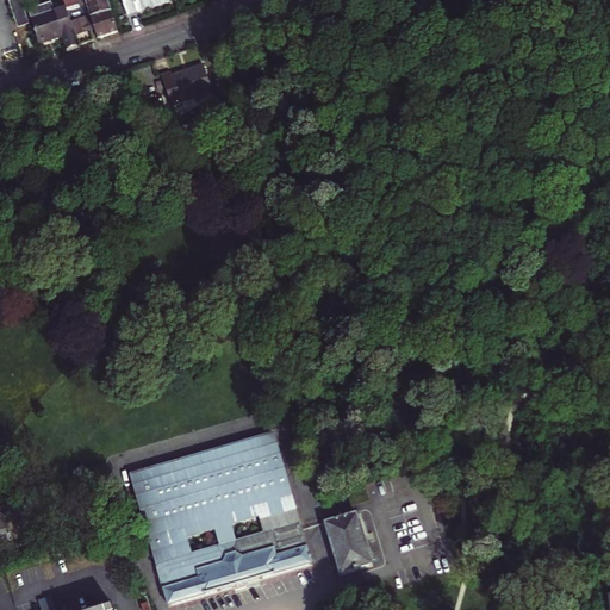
[(18,30),(29,25),(20,0),(17,0),(8,4),(18,30)]
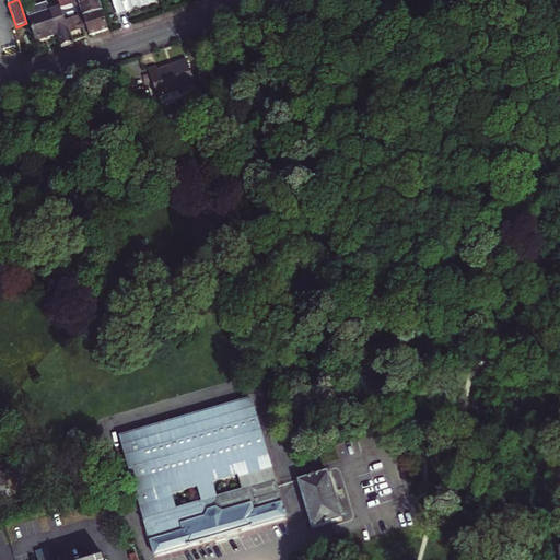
[(100,0),(91,0),(81,3),(84,14),(103,9),(100,0)]
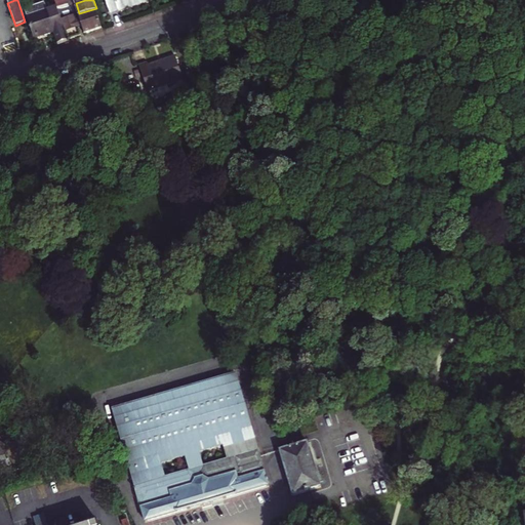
[(106,0),(110,11),(115,9),(118,8),(118,6),(130,2),(130,4),(136,2),(143,0),(106,0)]
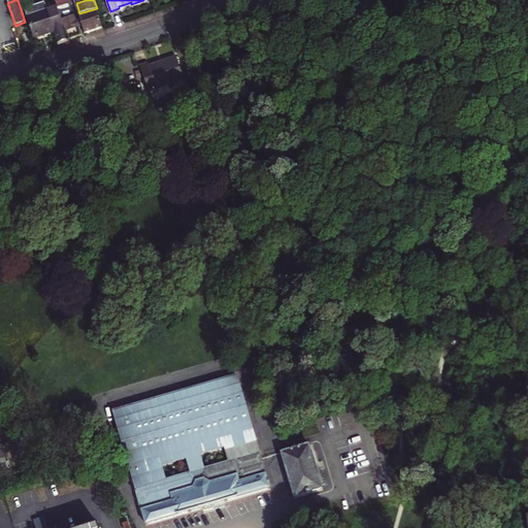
[(25,8),(27,14),(48,7),(46,1),(25,8)]
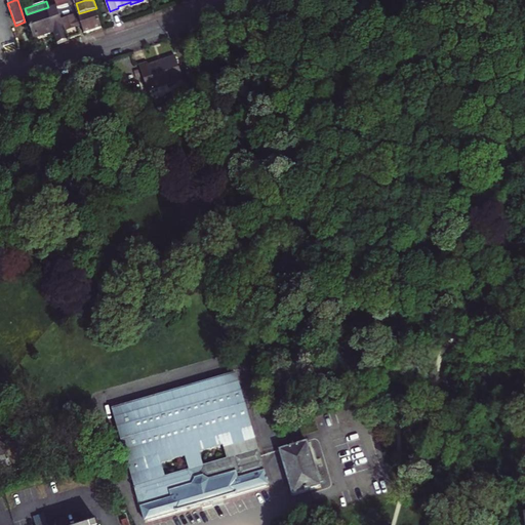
[(48,7),(27,14),(34,37),(55,30),(58,41),(63,40),(70,37),(64,17),(61,8),(59,4),(48,7)]
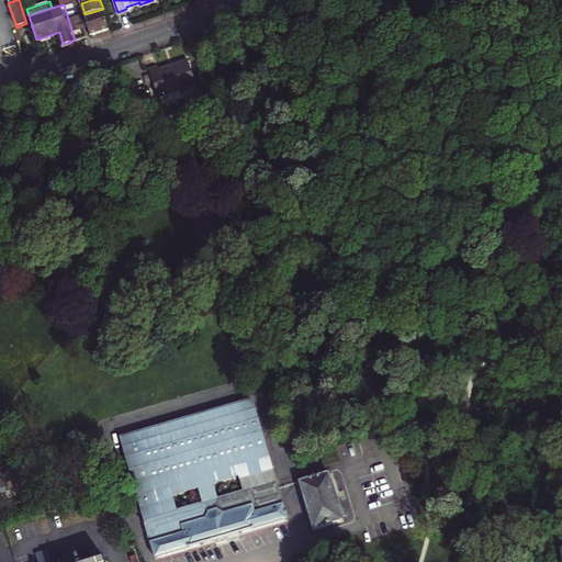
[(65,9),(68,19),(79,15),(76,6),(74,6),(65,9)]
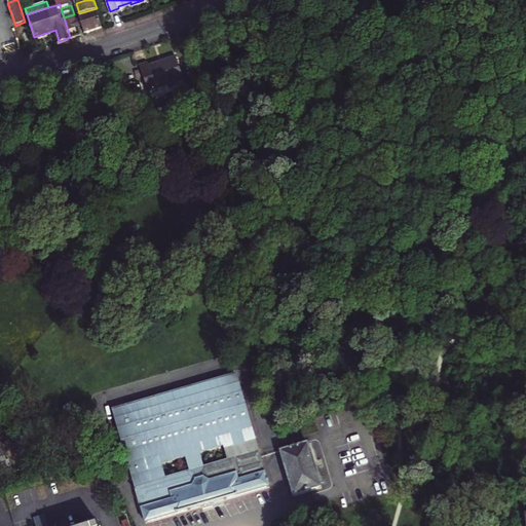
[(97,8),(79,13),(85,32),(94,29),(102,27),(97,8)]
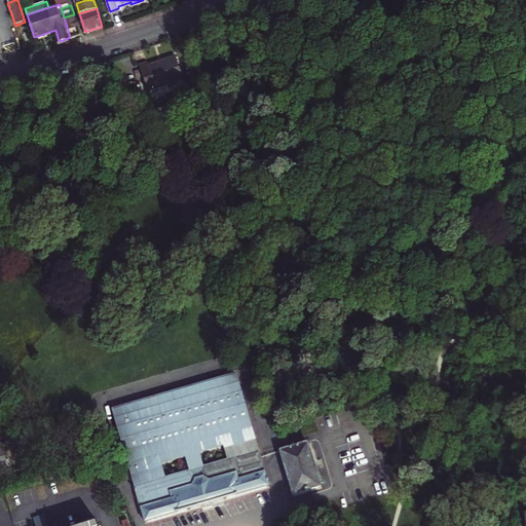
[(82,33),(75,14),(74,14),(64,17),(70,37),(82,33)]
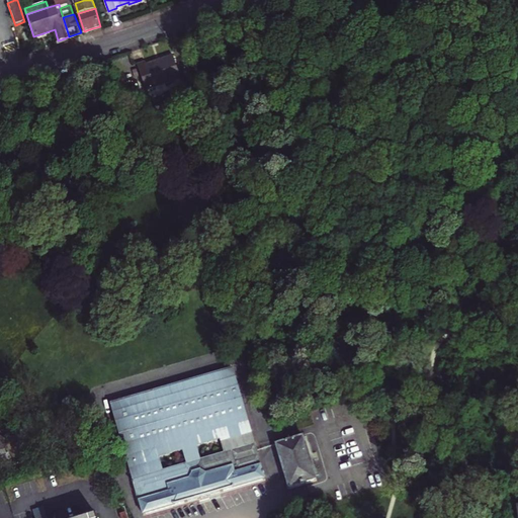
[(146,54),(138,56),(146,84),(180,73),(173,49),(158,53),(147,57),(146,54)]
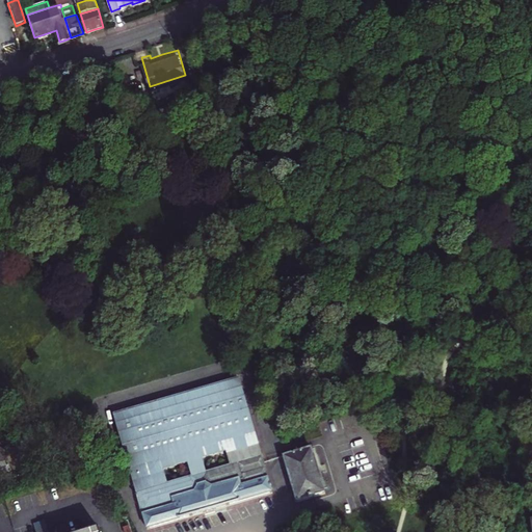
[(147,526),(209,507),(270,489),(238,375),(114,410),(147,526)]
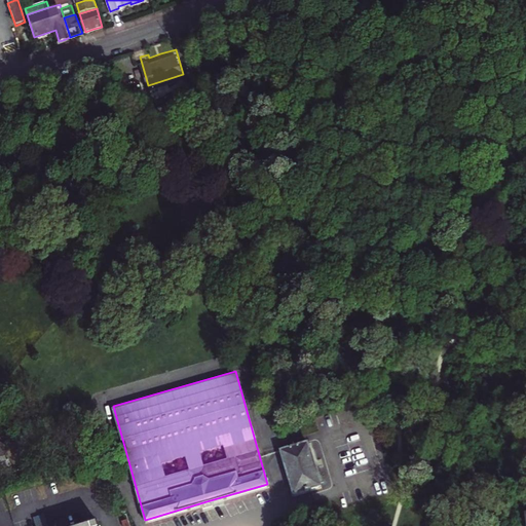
[(0,439),(0,476),(13,473),(8,446),(0,439)]
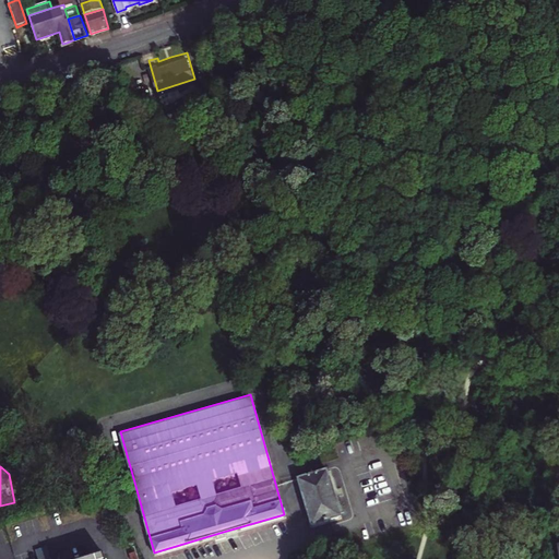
[(326,468),(297,477),(311,524),(341,515),(326,468)]
